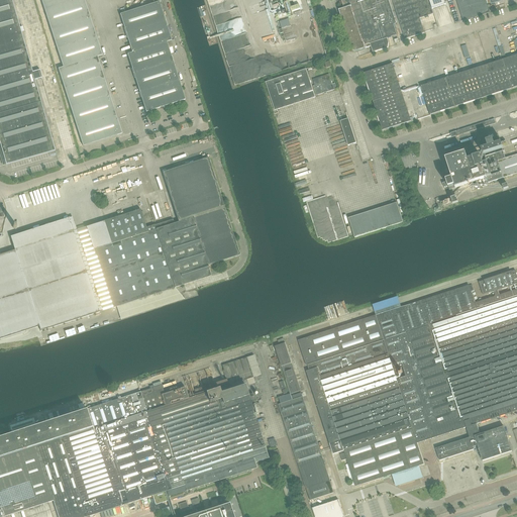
[(0,0),(0,142),(6,165),(55,150),(41,102),(34,80),(42,78),(40,70),(32,72),(31,68),(30,63),(28,58),(18,23),(17,18),(11,0),(0,0)]
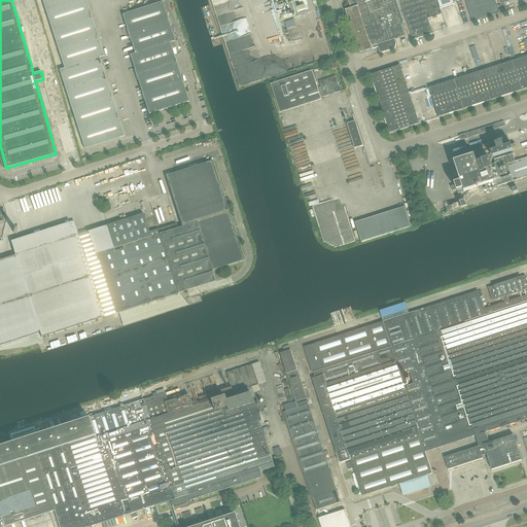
[(125,136),(119,120),(107,81),(99,58),(104,57),(85,0),(42,0),(65,69),(60,70),(84,149),(107,142),(125,136)]
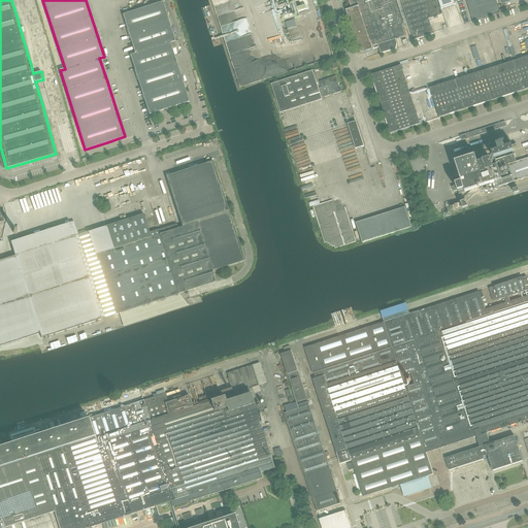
[(283,0),(284,0),(290,17),(308,10),(304,0),(274,0),(275,2),(283,0)]
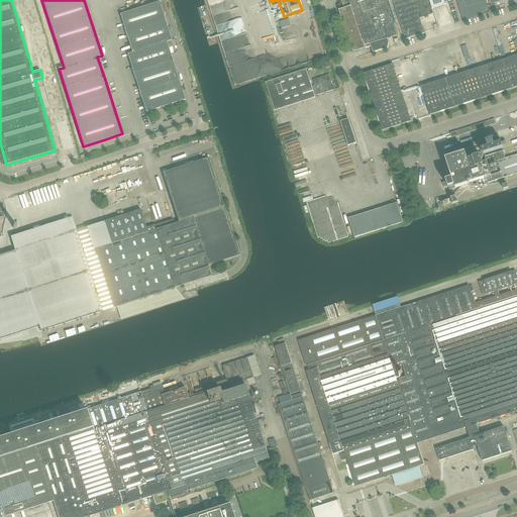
[(395,19),(388,0),(428,0),(432,9),(446,4),(445,2),(444,0),(341,0),(343,6),(346,6),(346,7),(339,10),(342,20),(350,46),(354,52),(366,48),(371,46),(371,47),(372,50),(373,52),(373,53),(378,50),(379,50),(388,47),(389,45),(389,42),(387,38),(390,37),(397,35),(393,24),(396,23),(395,19)]
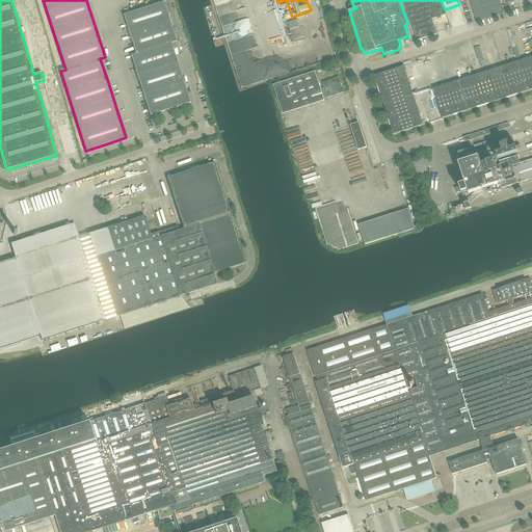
[(432,19),(433,19),(446,15),(445,9),(441,0),(404,0),(417,41),(420,40),(436,33),(432,19)]
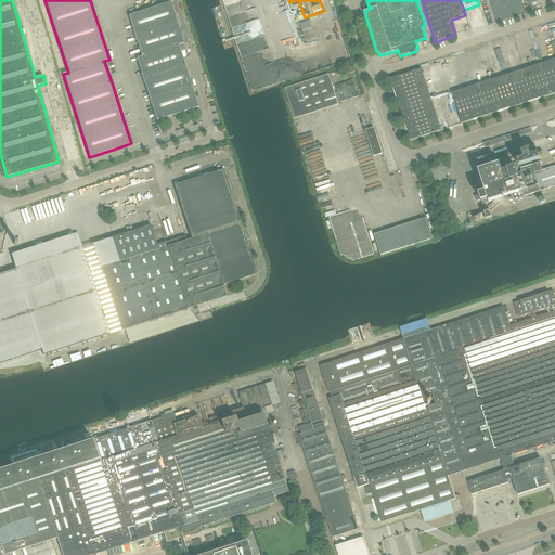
[(490,0),(498,22),(525,13),(523,5),(520,0),(490,0)]
